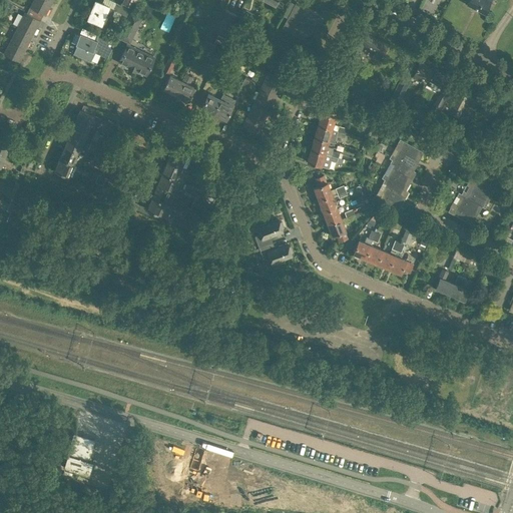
[(6,0),(0,11),(0,15),(4,18),(12,4),(6,0)]
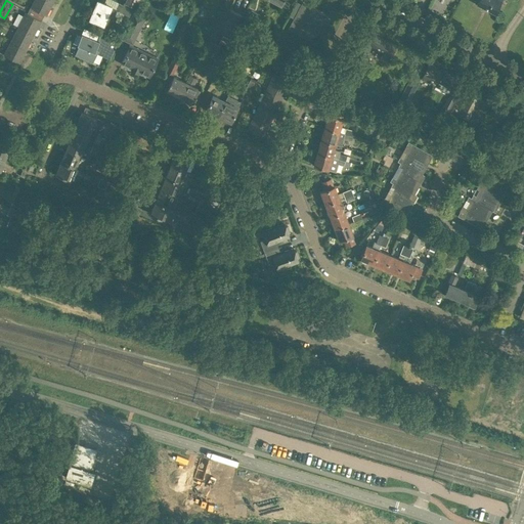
[(53,1),(50,0),(34,0),(31,7),(46,15),(53,1)]
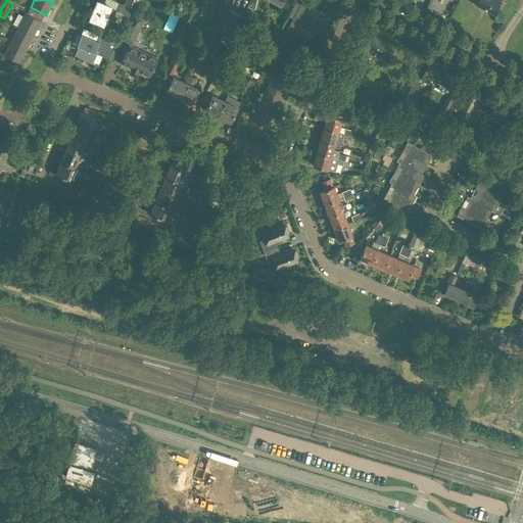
[(486,0),(483,8),(494,13),(501,0),(486,0)]
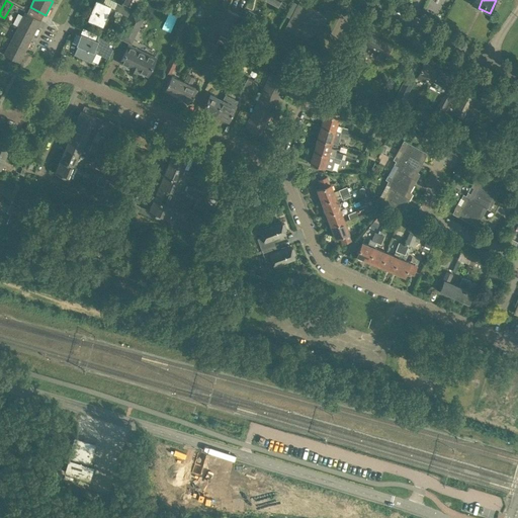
[(89,18),(102,24),(106,14),(112,17),(115,9),(109,7),(109,6),(96,1),(89,18)]
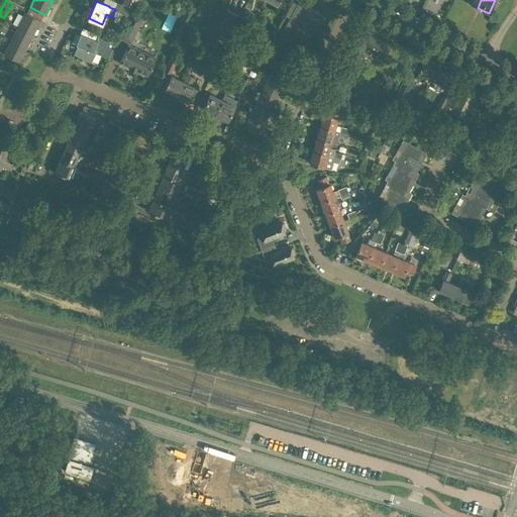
[(290,19),(286,27),(307,38),(312,29),(315,30),(318,24),(320,25),(324,17),(298,4),(297,6),(290,19)]
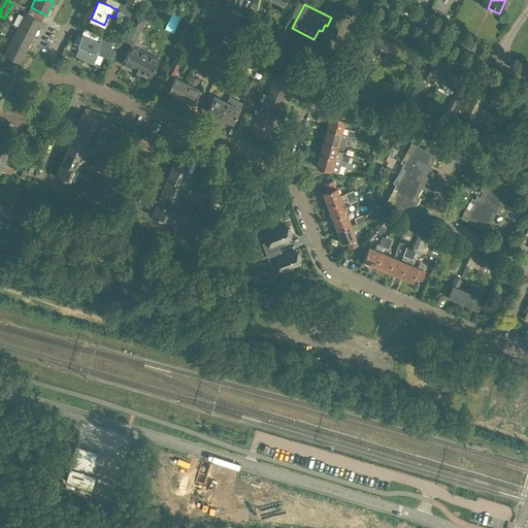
[(120,11),(131,18),(134,11),(123,5),(120,11)]
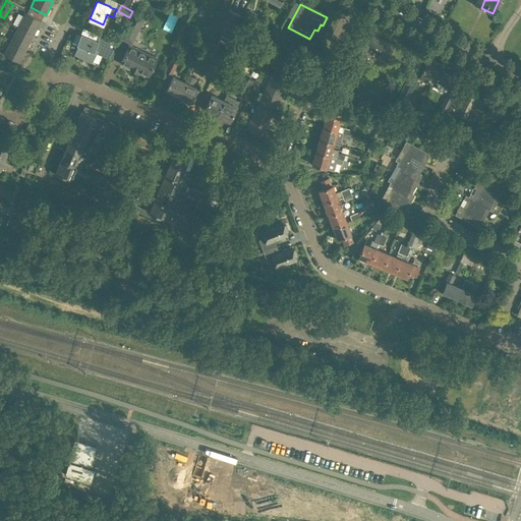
[(182,18),(183,19),(178,29),(185,32),(194,11),(187,8),(182,18)]
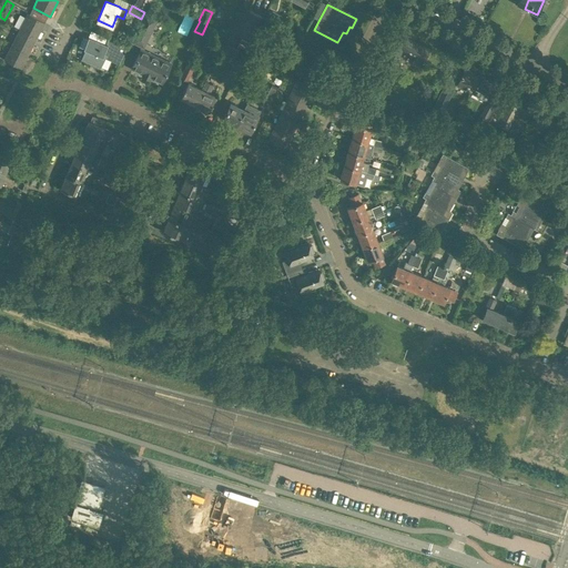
[(247,10),(235,33),(243,37),(252,41),(264,18),(247,10)]
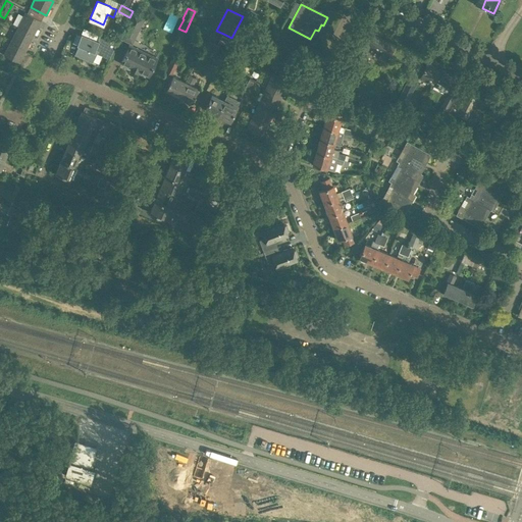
[(254,30),(260,16),(256,14),(250,11),(244,24),(249,28),(254,30)]
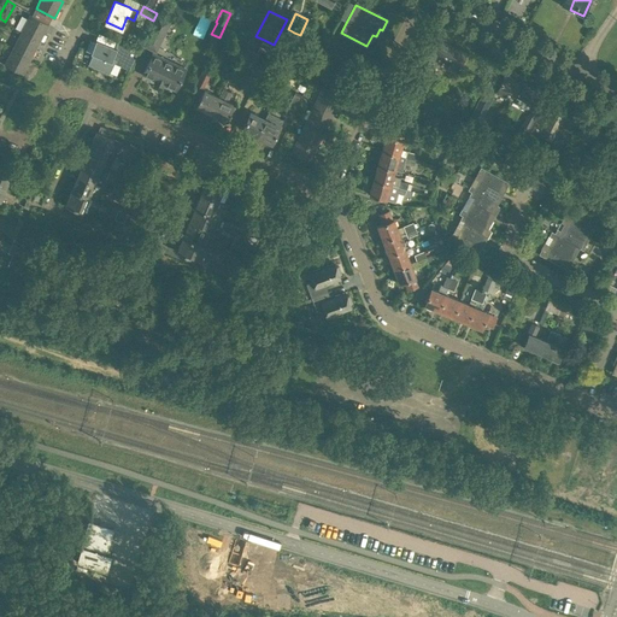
[(30,15),(22,31),(40,41),(48,24),(30,15)]
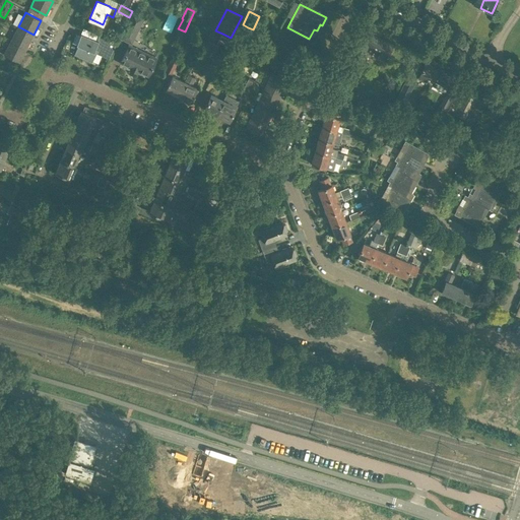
[(122,38),(131,43),(142,18),(133,14),(122,38)]
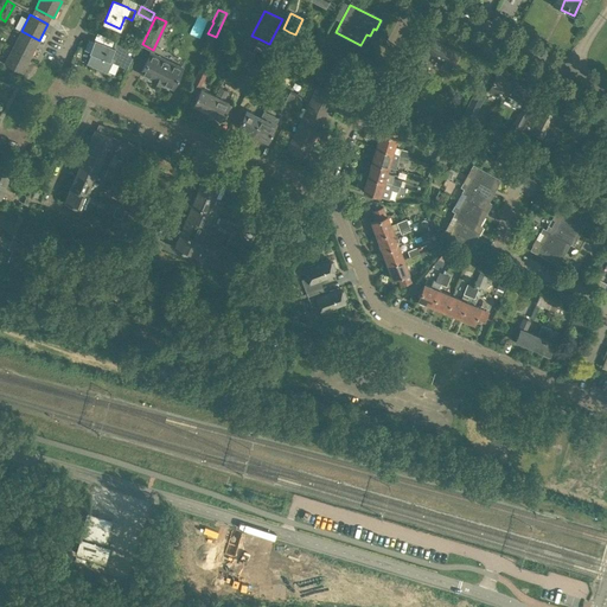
[(31,57),(39,40),(21,31),(13,48),(31,57)]
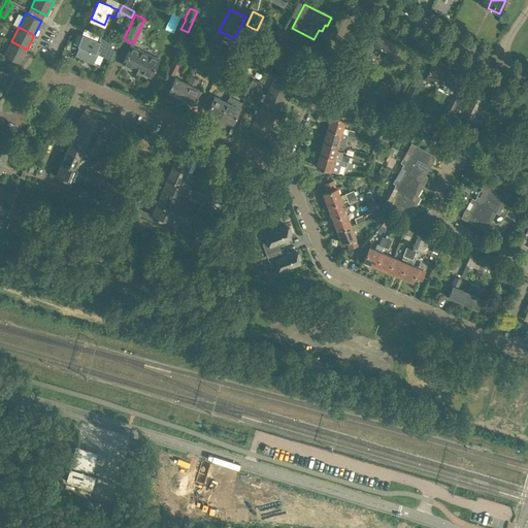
[(79,58),(94,64),(98,54),(111,60),(116,51),(118,45),(101,37),(99,35),(88,31),(86,36),(83,34),(77,45),(79,45),(75,56),(77,57),(77,59),(78,59),(79,58)]
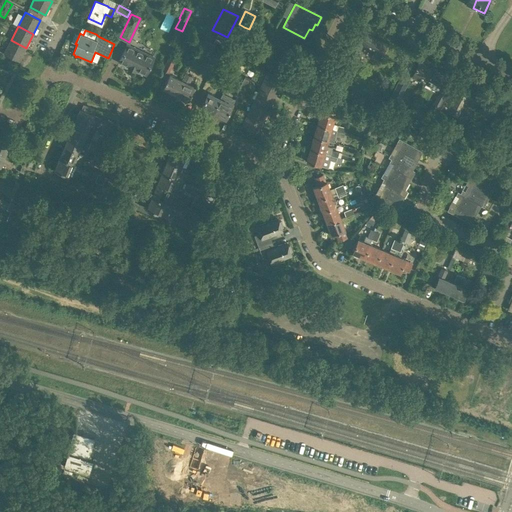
[(351,41),(343,57),(356,63),(364,47),(374,53),(372,57),(379,61),(387,45),(364,33),(363,35),(356,31),(351,40),(351,41)]
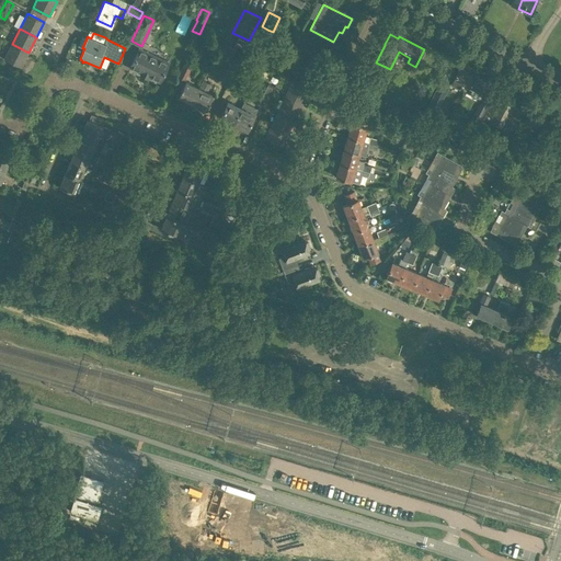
[(254,56),(265,61),(274,44),(263,38),(254,56)]
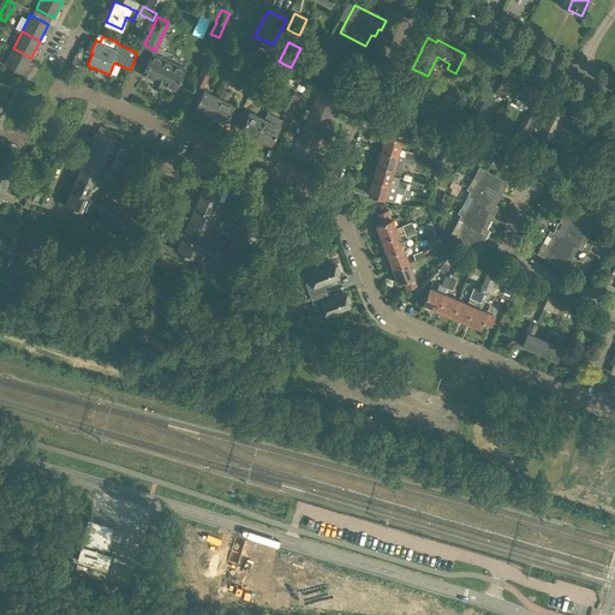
[(249,69),(260,73),(261,72),(270,53),(258,47),(249,69)]
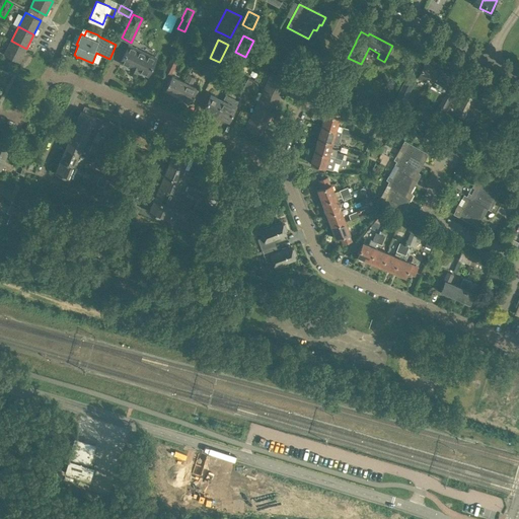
[(26,49),(11,41),(4,55),(19,63),(26,49)]
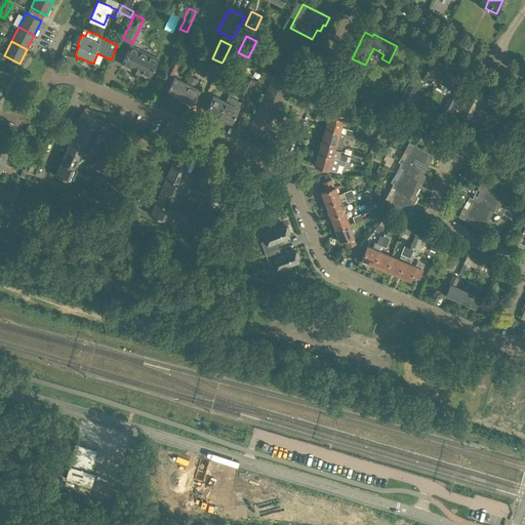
[(279,45),(275,42),(269,48),(275,54),(279,50),(277,48),(279,45)]
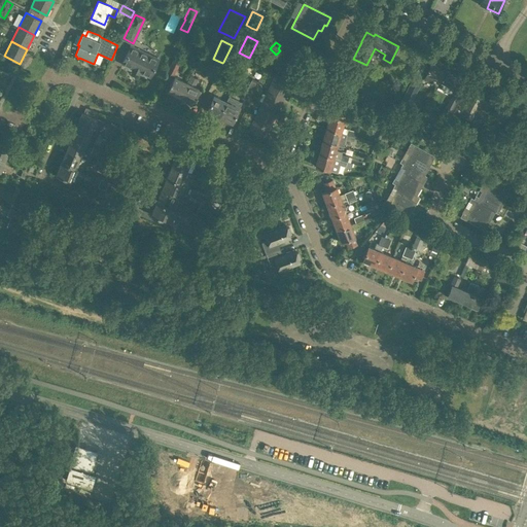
[(132,70),(139,73),(139,71),(150,76),(157,60),(130,46),(123,63),(133,68),(132,70)]
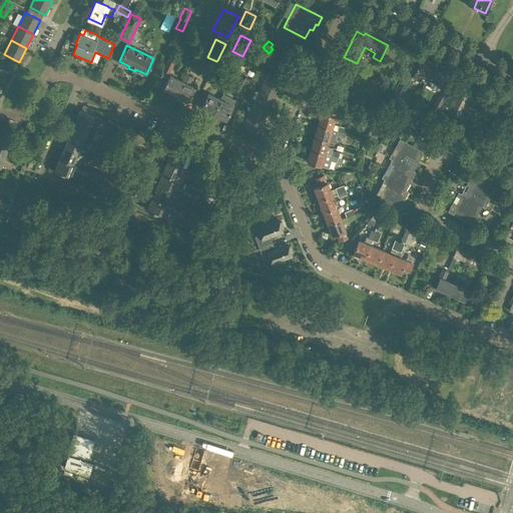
[(308,53),(302,50),(298,61),(303,64),(308,53)]
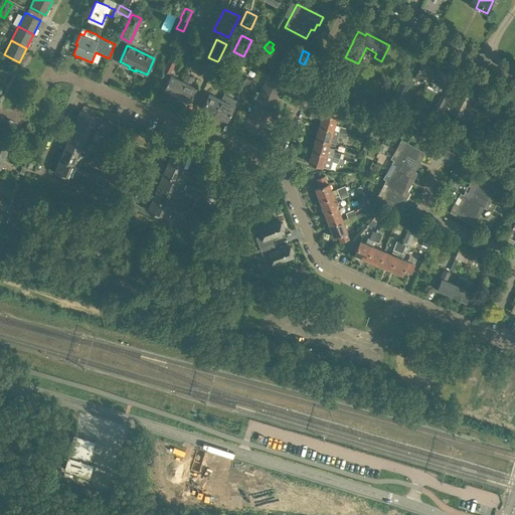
[(163,71),(169,74),(175,61),(170,58),(163,71)]
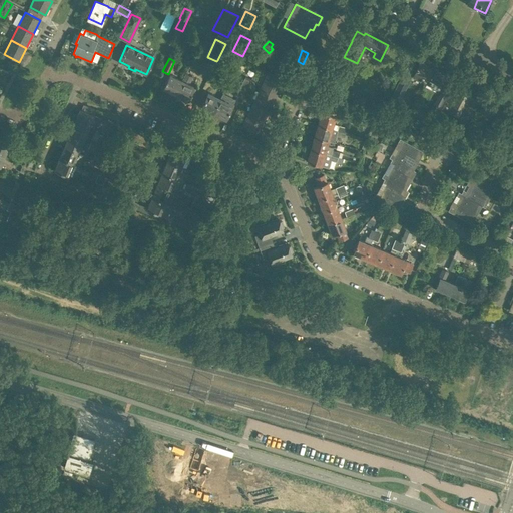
[(407,66),(393,94),(401,98),(413,76),(426,83),(434,69),(420,62),(416,70),(407,66)]
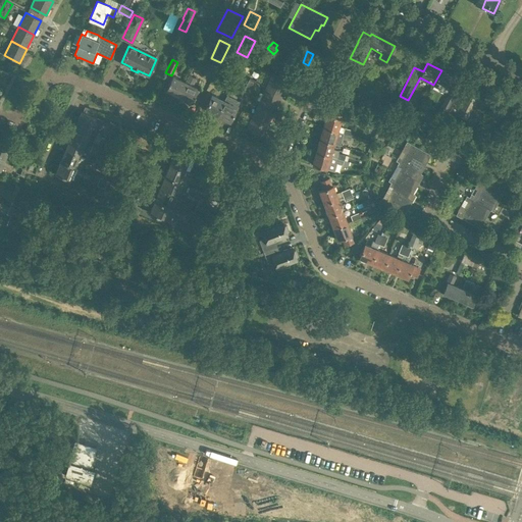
[(214,76),(220,80),(225,68),(219,65),(214,76)]
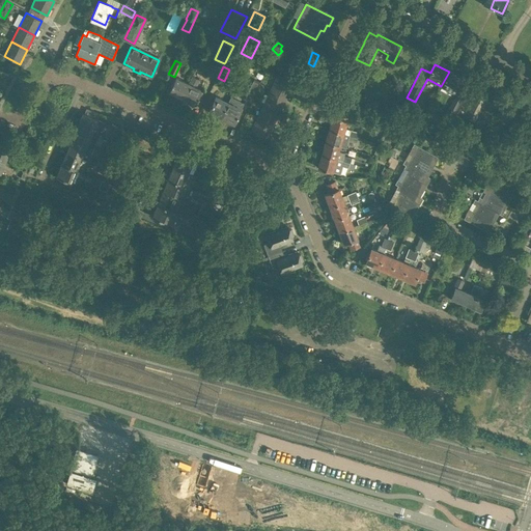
[(449,72),(441,86),(455,93),(463,79),(449,72)]
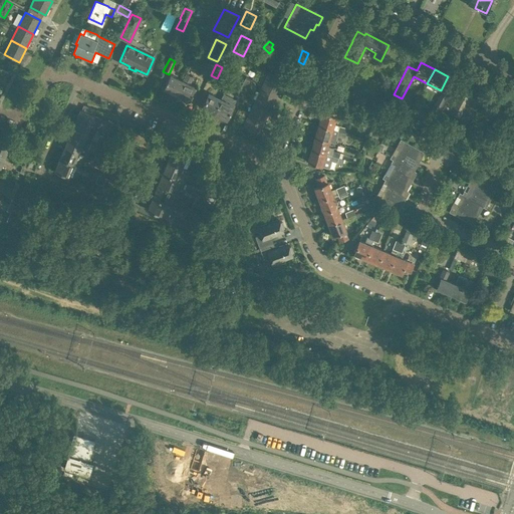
[(269,72),(262,85),(278,93),(284,79),(269,72)]
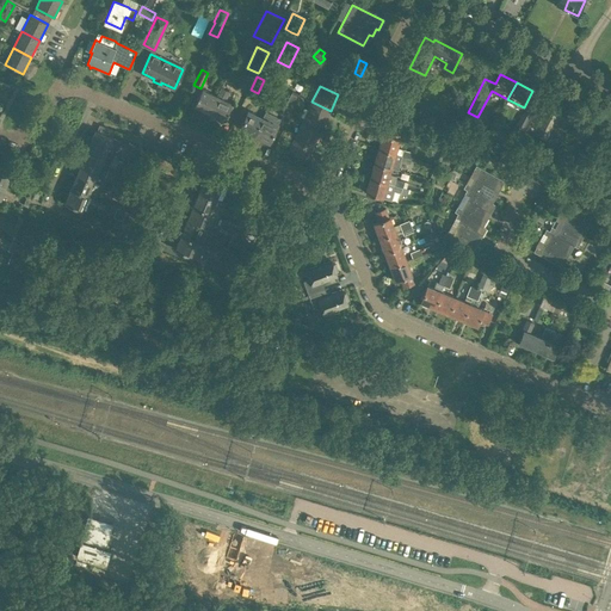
[(191,105),(209,113),(217,97),(203,90),(199,97),(196,96),(191,105)]
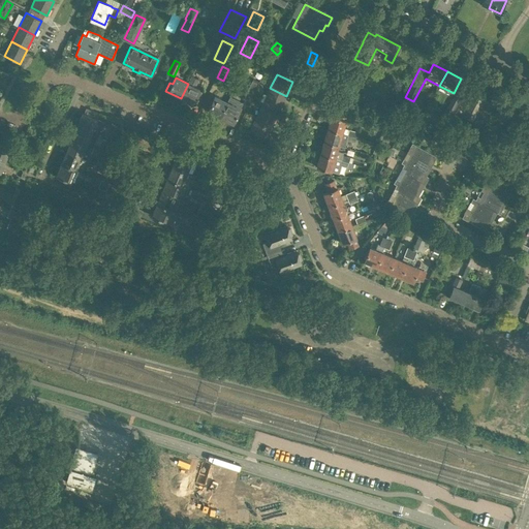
[(244,99),(250,102),(258,85),(252,81),(244,99)]
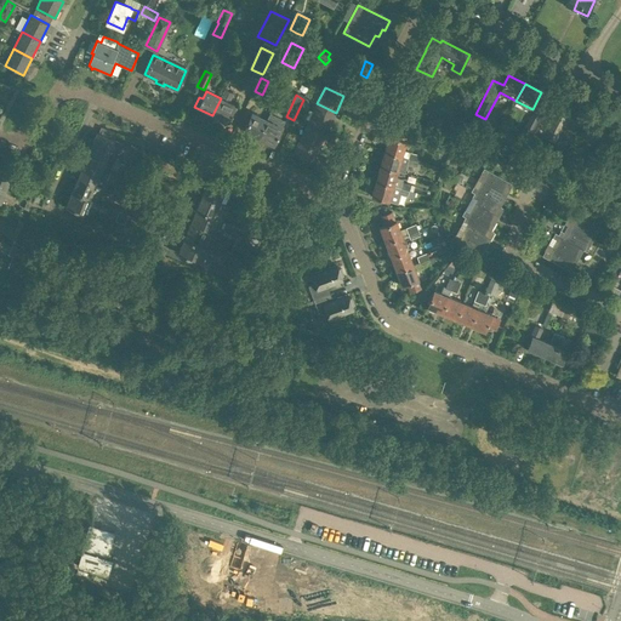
[(238,106),(221,98),(212,115),(229,124),(238,106)]
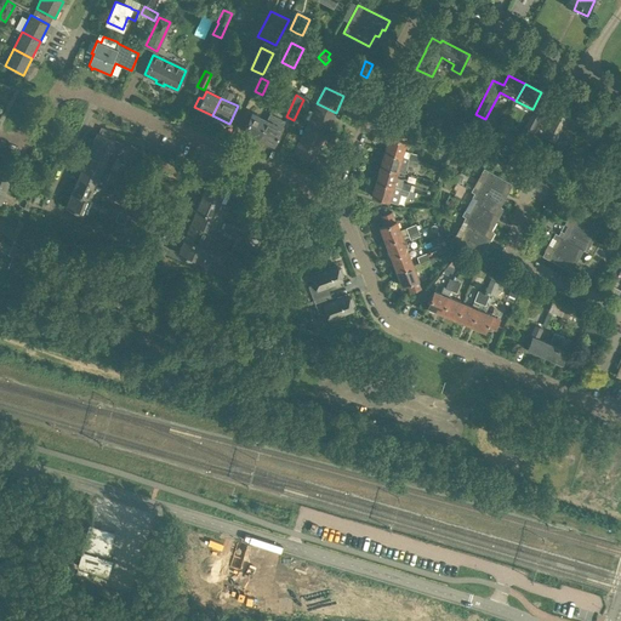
[(425,107),(411,100),(405,110),(420,118),(425,107)]
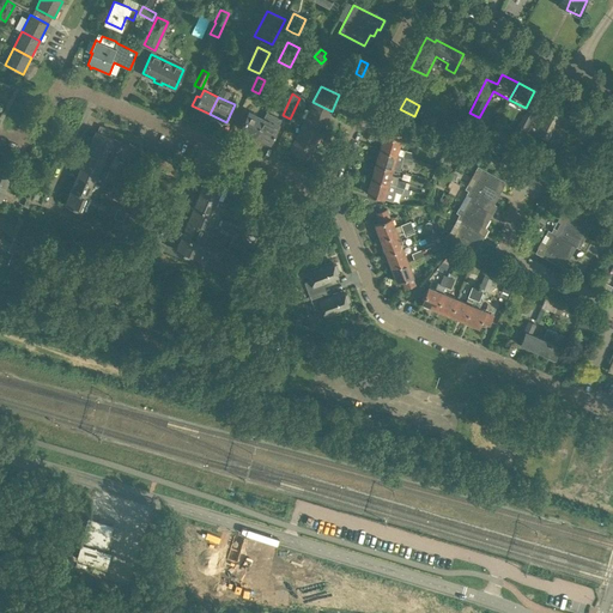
[(571,127),(577,114),(553,101),(541,125),(533,120),(525,134),(534,139),(536,134),(552,143),(557,133),(552,131),(558,120),(571,127)]
